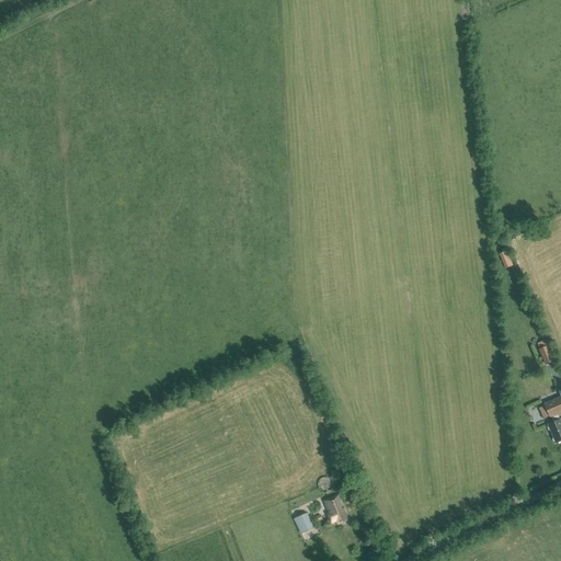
[(507,251),(506,251),(500,254),(506,268),(513,265),(507,251)]
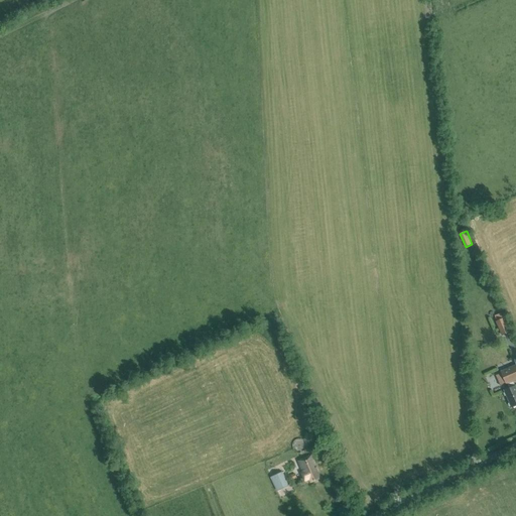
[(495,321),(502,336),(510,333),(504,318),(495,321)]
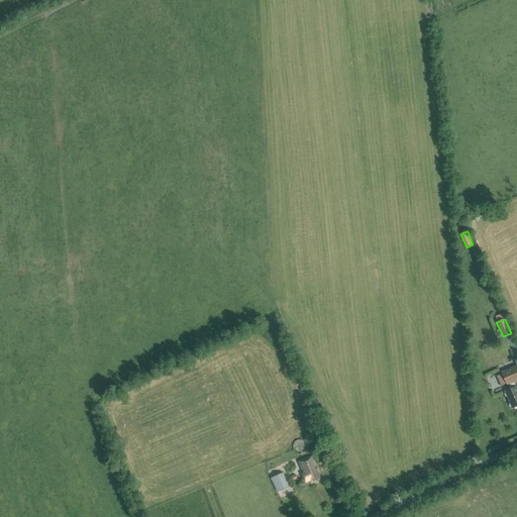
[(513,409),(516,406),(516,388),(516,387),(513,382),(516,380),(516,367),(503,373),(507,385),(508,385),(510,389),(505,392),(513,409)]
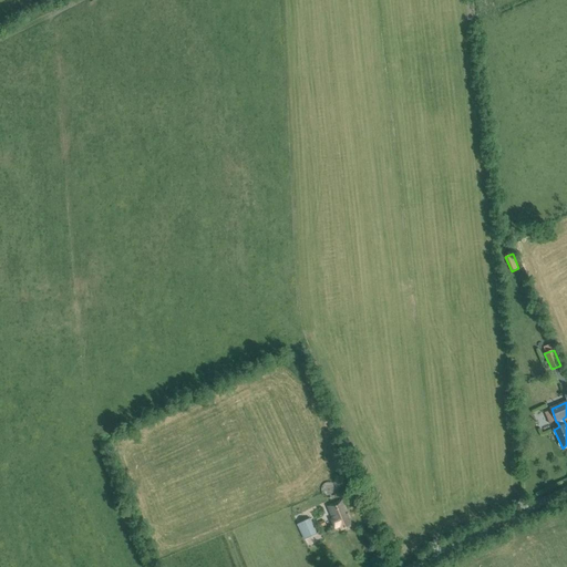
[(346,516),(348,515),(342,501),(328,506),(333,519),(331,521),(334,529),(340,526),(341,531),(349,527),(346,516)]
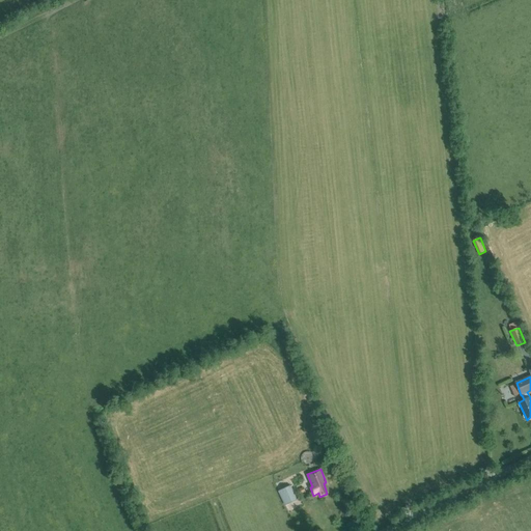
[(279,491),(285,506),(298,500),(291,485),(279,491)]
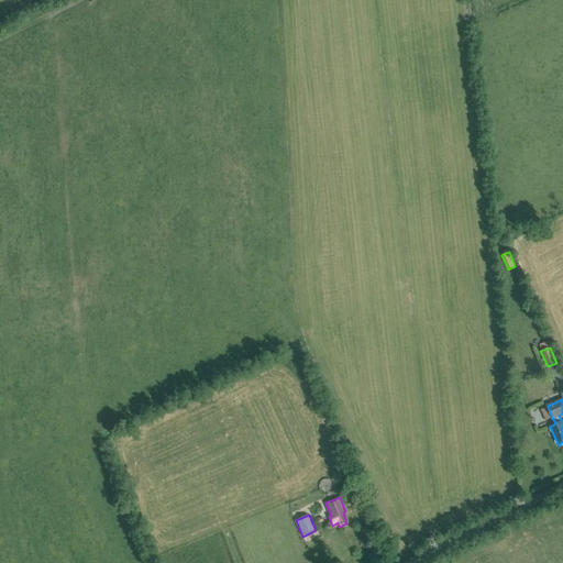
All buildings are outlined.
